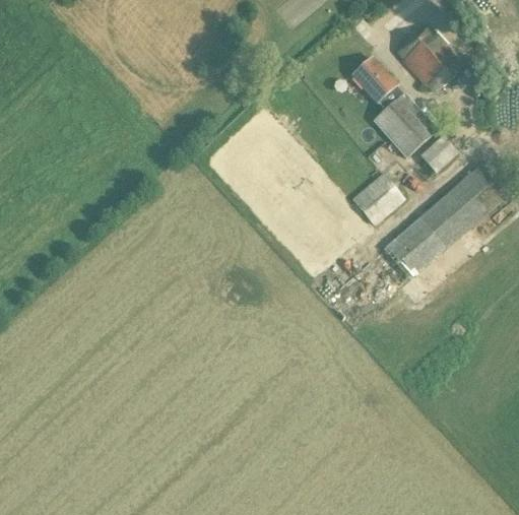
[(432,90),(445,82),(454,75),(462,62),(428,23),(414,30),(405,40),(396,51),(432,90)]
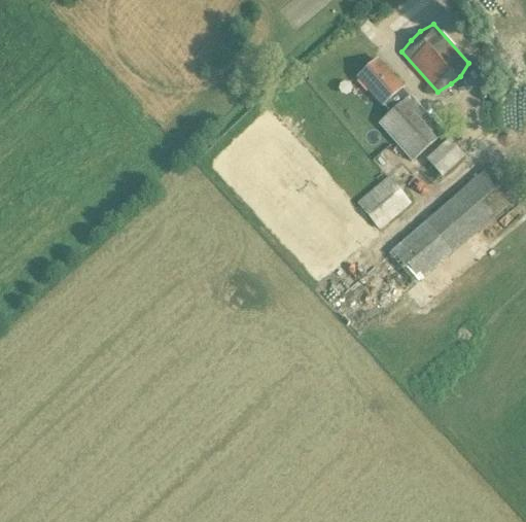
[(409,96),(401,88),(402,87),(378,58),(357,75),(382,104),(384,103),(391,111),(379,122),(411,159),(443,132),(410,95),(409,96)]
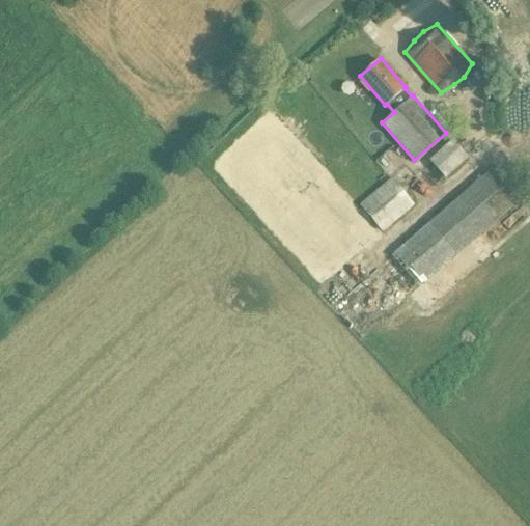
[(444,176),(467,156),(450,138),(428,159),(444,176)]
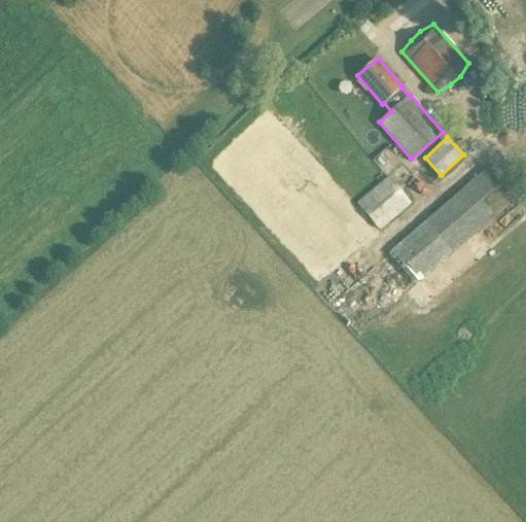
[(487,166),(389,251),(416,282),(509,202),(512,205),(517,201),(487,166)]
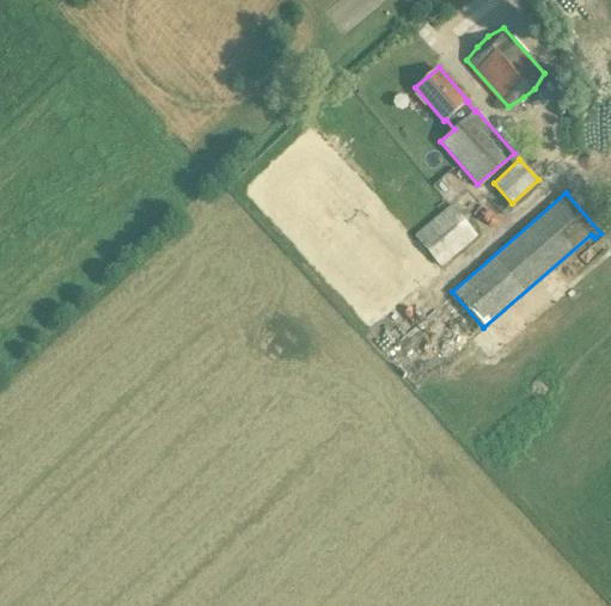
[(440,263),(476,234),(451,204),(415,234),(440,263)]
